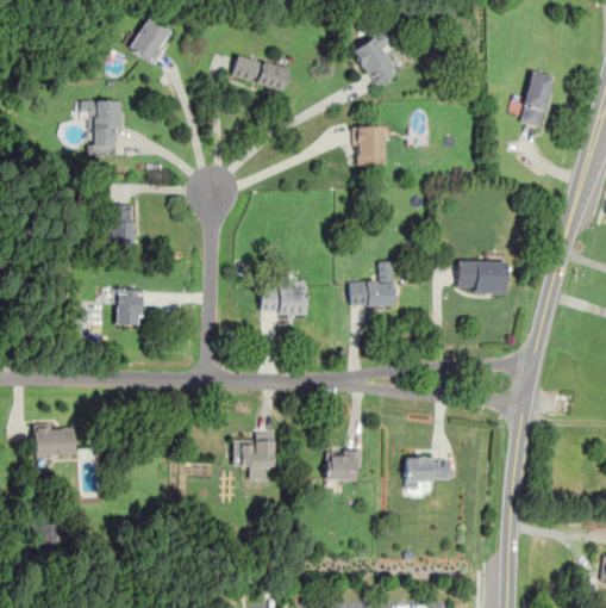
[(129,47),(154,66),(175,35),(150,16),(129,47)]
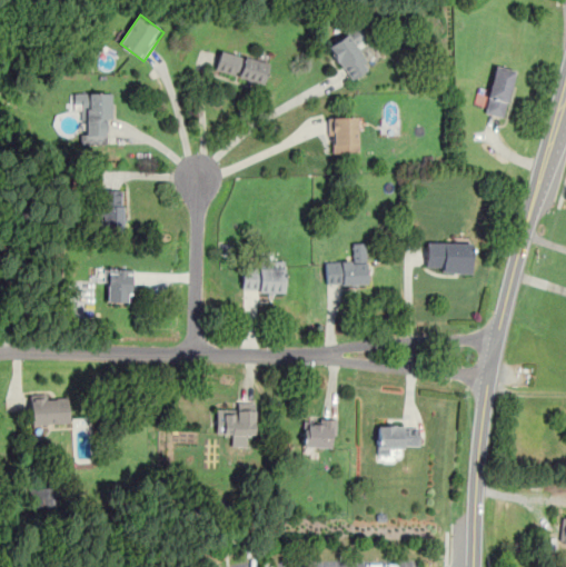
[(330,46),(351,82),(373,70),(359,47),(371,40),(364,27),(330,46)]
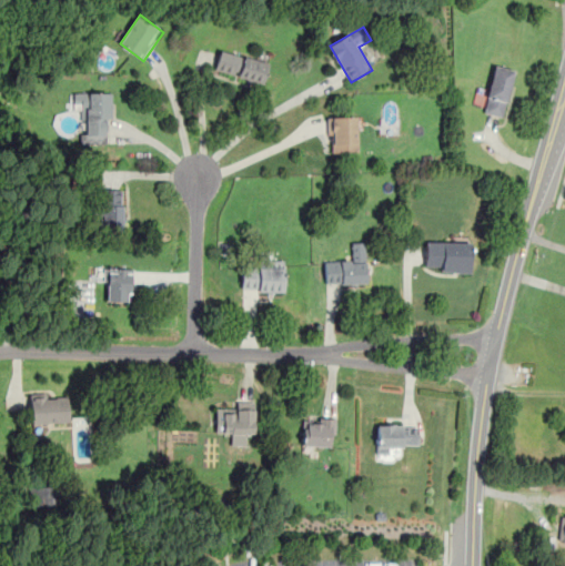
[(271,64),(222,50),(217,72),(264,86),(271,64)]
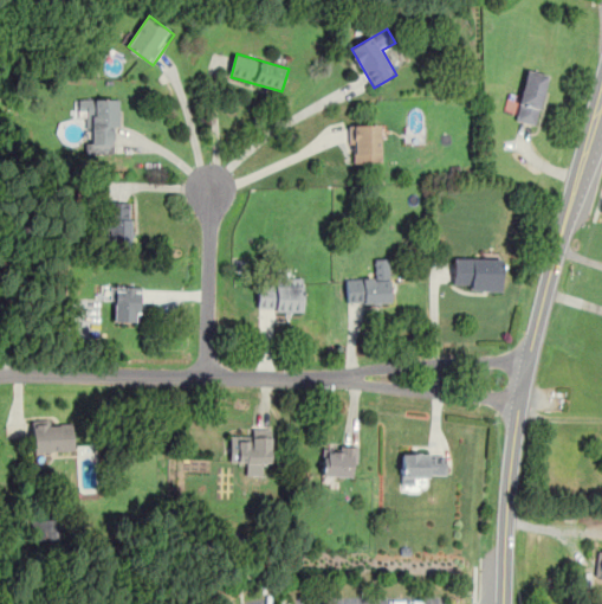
[(539,127),(550,76),(528,71),(517,122),(539,127)]
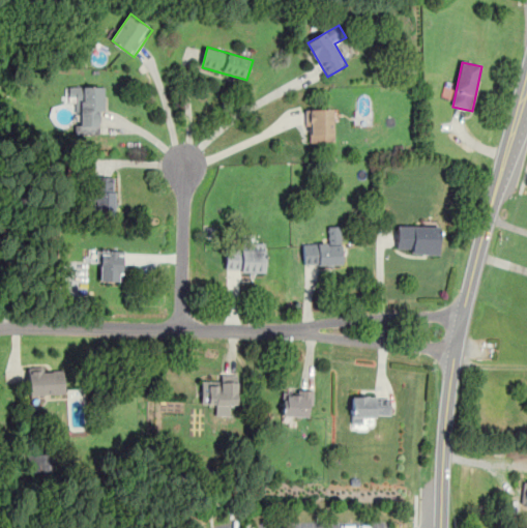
[(106,87),(76,87),(77,136),(106,136),(106,87)]
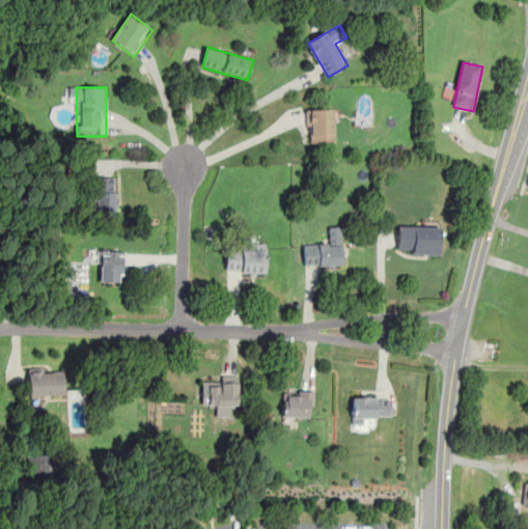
[(336,145),(335,110),(310,110),(310,145),(336,145)]
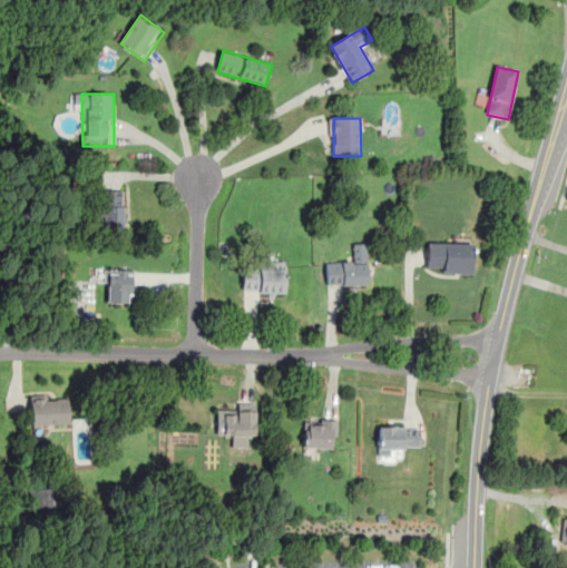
[(104,192),(104,213),(97,213),(97,235),(126,235),(126,192),(104,192)]
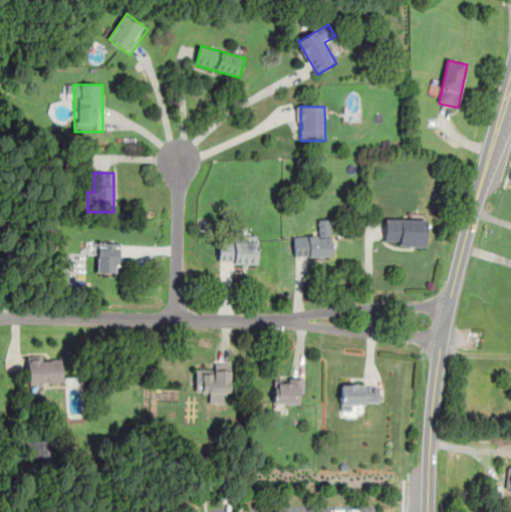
[(428,220),(387,220),(387,247),(428,247),(428,220)]
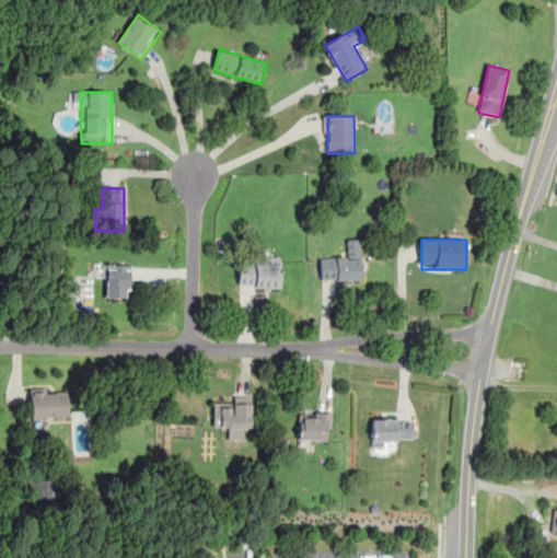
[(282,289),(282,257),(262,257),(262,267),(240,267),(240,289),(282,289)]
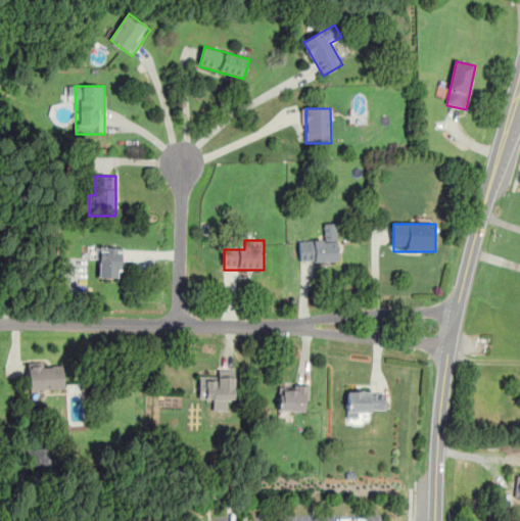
[(301,265),(339,265),(339,241),(301,241),(301,265)]
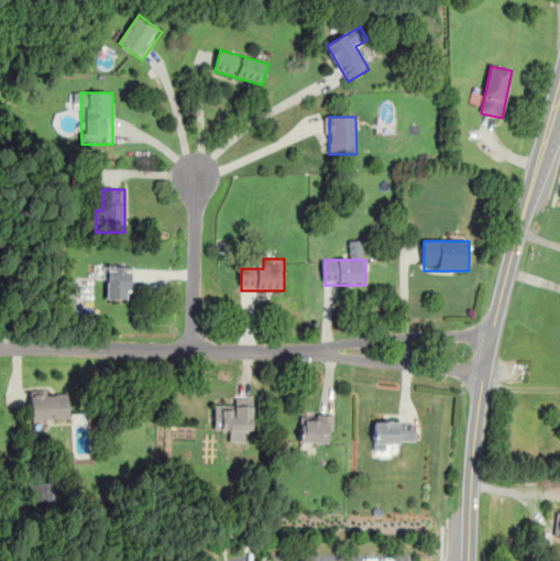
[(133,300),(133,267),(107,267),(107,300),(133,300)]
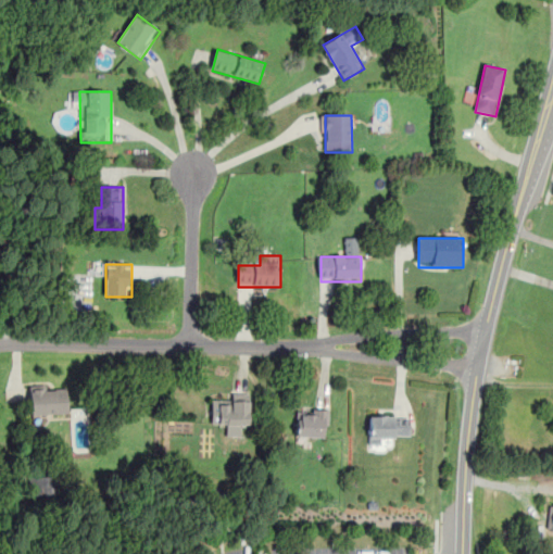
[(70,415),(70,389),(30,389),(30,415),(70,415)]
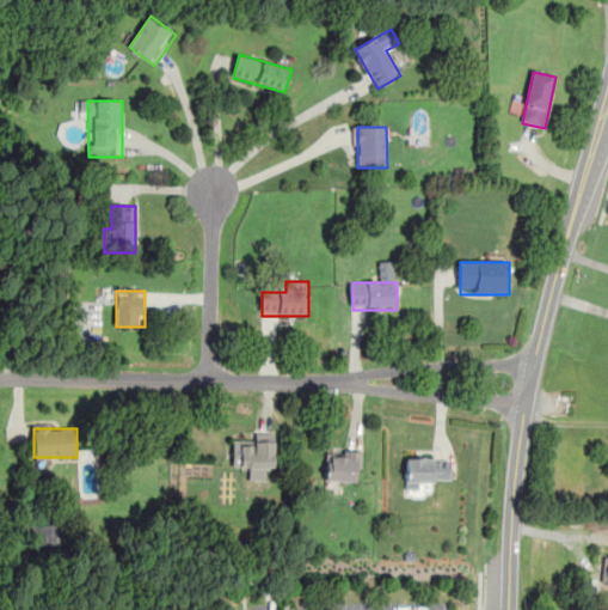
[(276,434),(253,434),(253,445),(234,444),(233,469),(251,469),(251,481),(276,481),(276,434)]
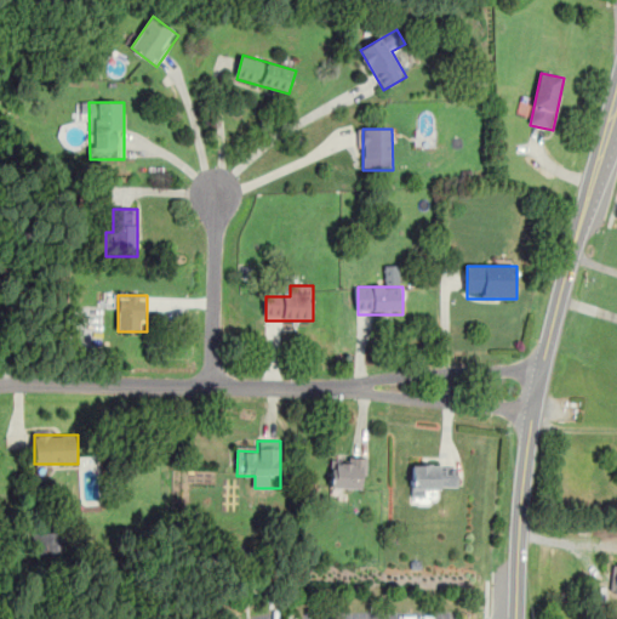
[(367,460),(331,460),(331,490),(367,490),(367,460)]
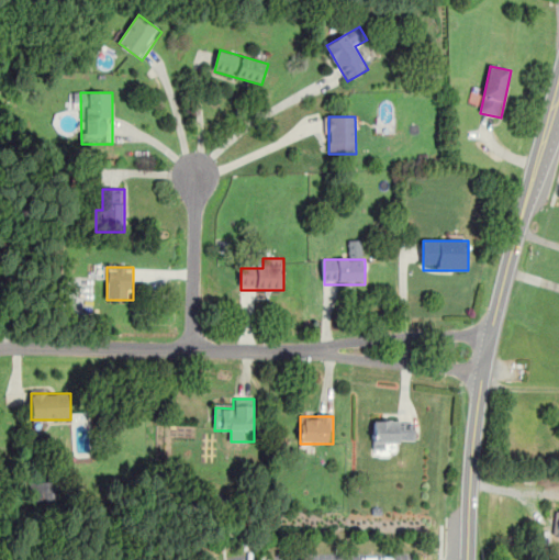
[(399,443),(416,443),(416,421),(375,421),(375,452),(399,452),(399,443)]
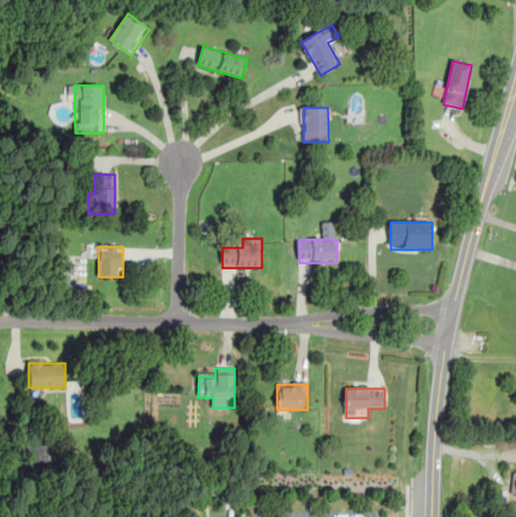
[(38,462),(54,462),(54,450),(38,450),(38,462)]
